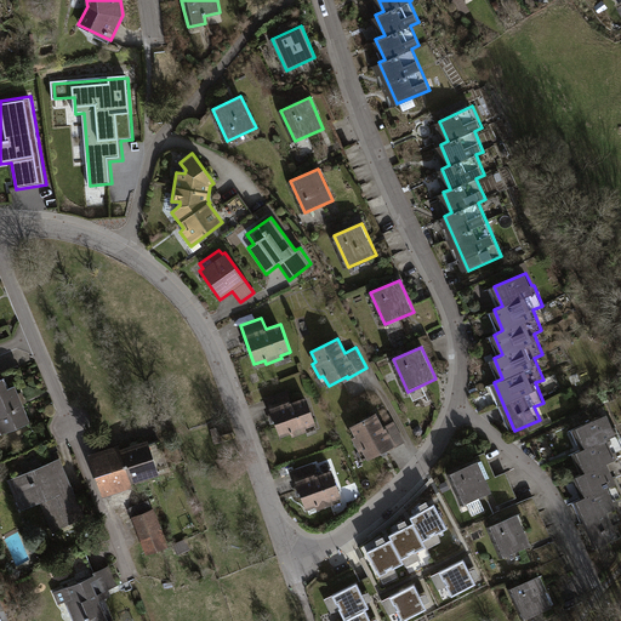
[(0,429),(3,434),(32,423),(18,391),(27,387),(18,365),(0,372),(0,429)]
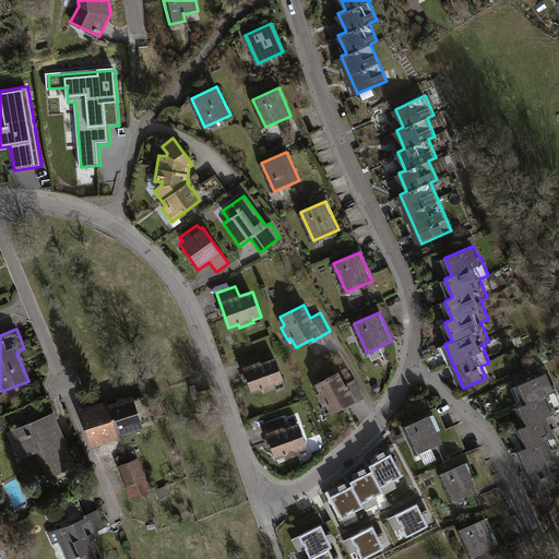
[(259,352),(239,359),(251,393),(261,390),(262,393),(276,388),(275,385),(284,382),(275,357),(262,361),(259,352)]
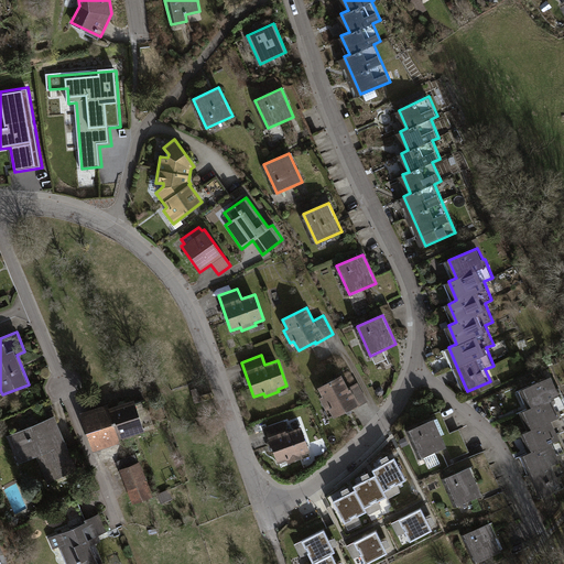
[(342,375),(317,388),(322,396),(318,398),(325,410),(328,409),(334,418),(350,409),(350,411),(368,402),(358,382),(348,388),(342,375)]
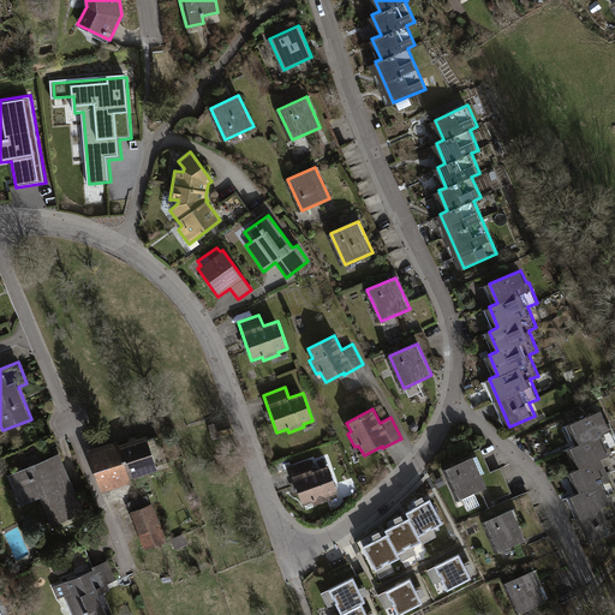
[(608,423),(602,411),(571,424),(579,443),(571,447),(580,467),(571,472),(580,491),(571,495),(592,544),(614,533),(614,525),(613,520),(614,518),(614,503),(611,495),(614,493),(614,481),(610,471),(614,469),(614,459),(610,447),(614,445),(614,433),(610,422),(608,423)]
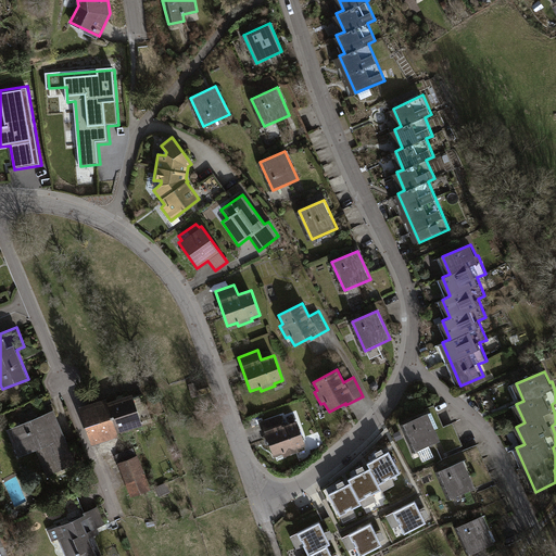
[(106,397),(80,407),(93,445),(121,437),(119,433),(144,425),(142,421),(152,418),(144,394),(135,397),(134,393),(108,402),(106,397)]
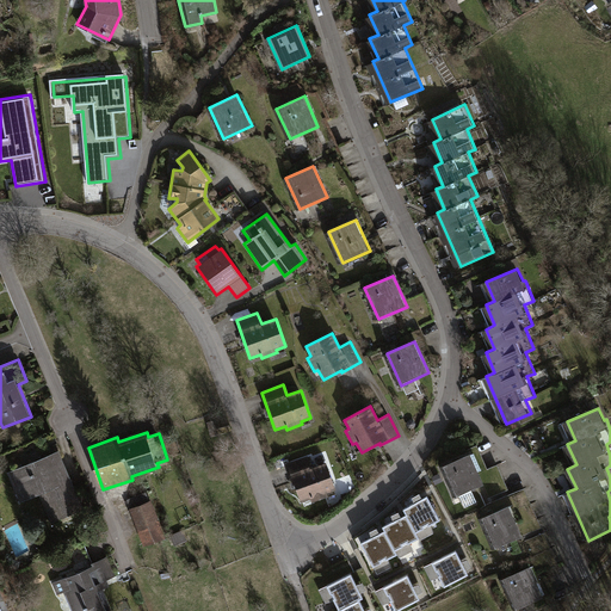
[(59,451),(8,473),(22,503),(39,495),(51,523),(84,510),(59,451)]
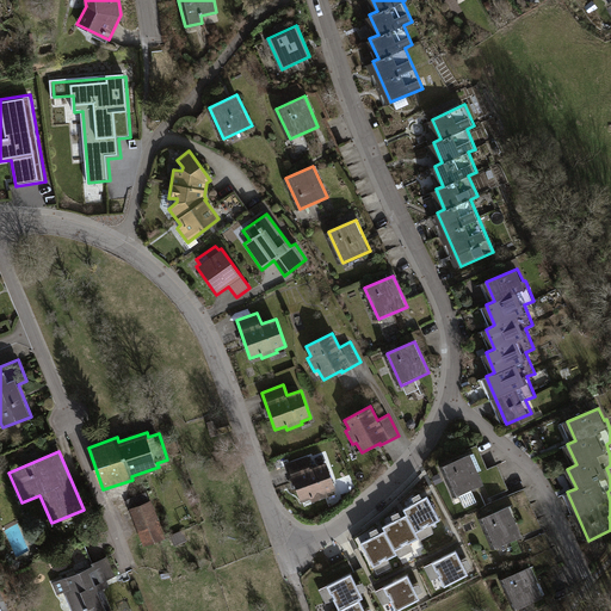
[(470,452),(443,466),(457,497),(460,495),(466,507),(476,503),(471,491),(485,485),(470,452)]
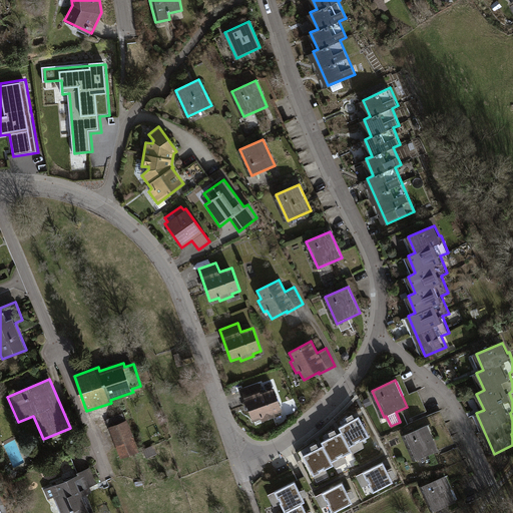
[(259,383),(240,390),(252,421),(261,418),(262,421),(276,416),(275,414),(283,411),(274,388),(262,392),(259,383)]
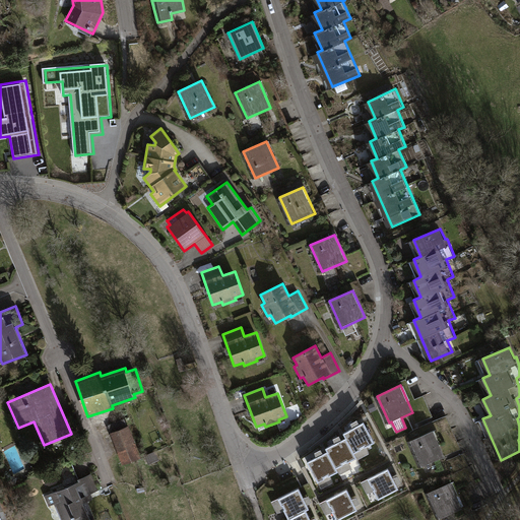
[(111,433),(123,465),(142,458),(130,426),(128,427),(125,419),(109,426),(111,433)]
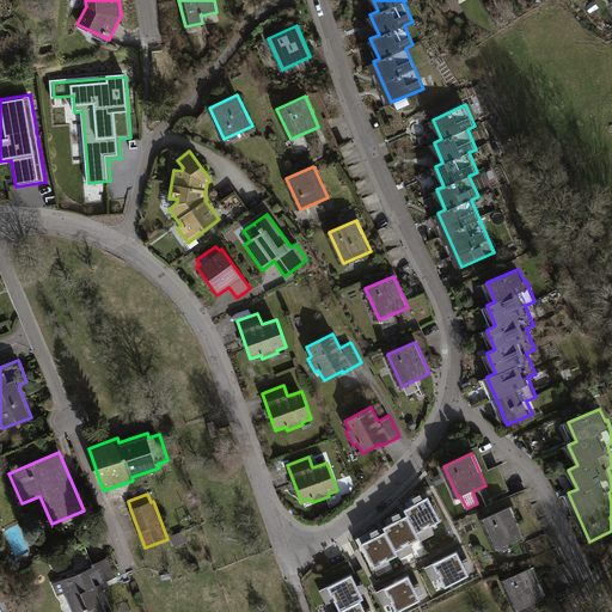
[(385,532),(361,544),(374,569),(398,556),(397,551),(420,539),(417,533),(441,521),(428,496),(404,509),(407,515),(383,527),(385,532)]
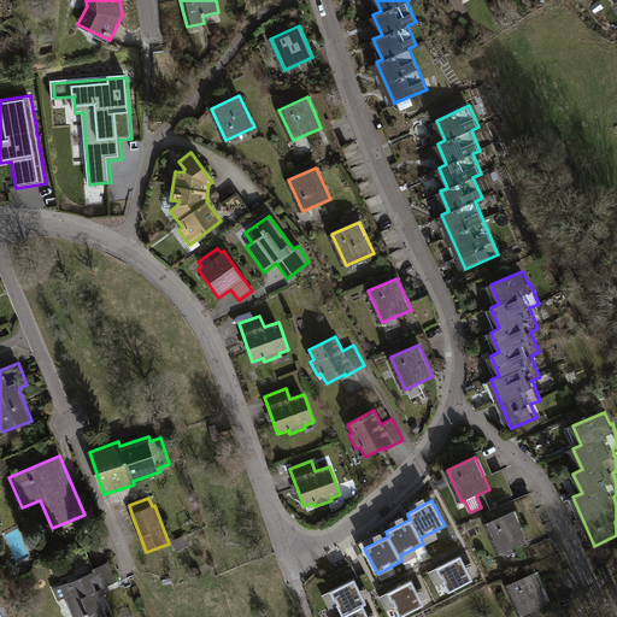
[(515,511),(487,523),(500,554),(528,542),(515,511)]
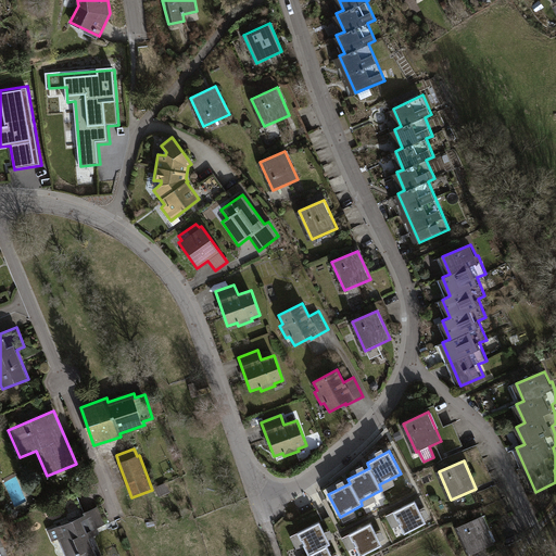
[(166,482),(155,488),(160,497),(171,492),(166,482)]
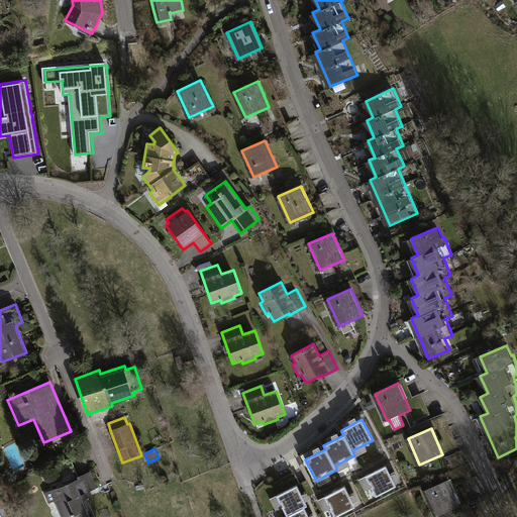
[(354,452),(355,457),(368,453),(366,448),(354,452)]
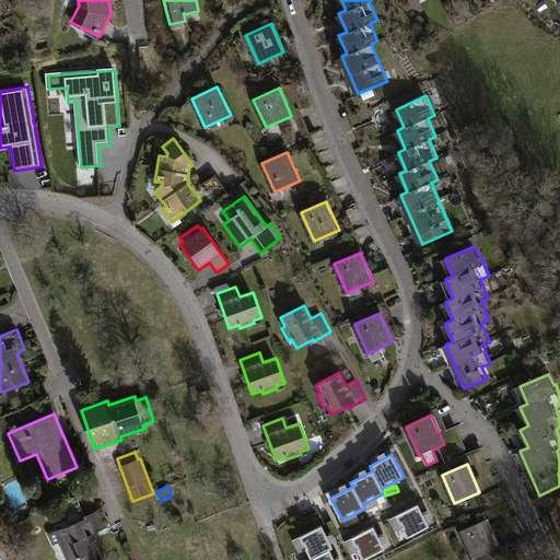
[(418,504),(396,516),(408,539),(430,528),(418,504)]
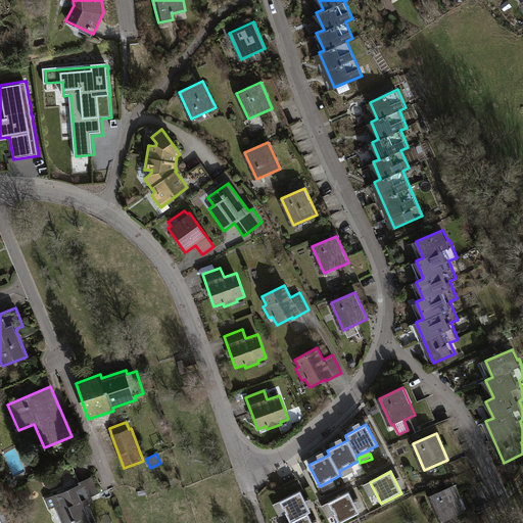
[(100,493),(93,476),(79,482),(80,484),(45,498),(49,510),(56,507),(62,522),(91,522),(84,506),(94,502),(92,496),(100,493)]
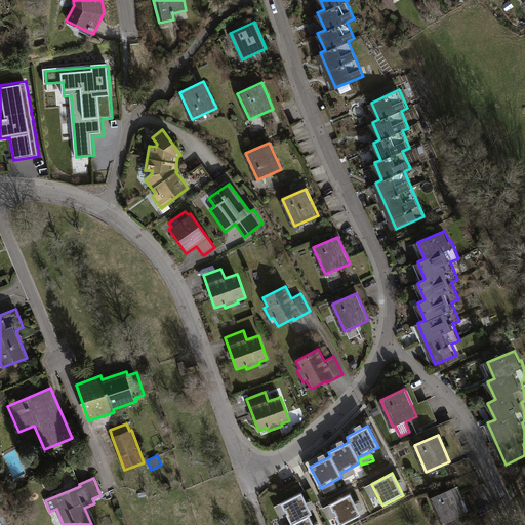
[(455,487),(432,497),(444,524),(468,514),(455,487)]
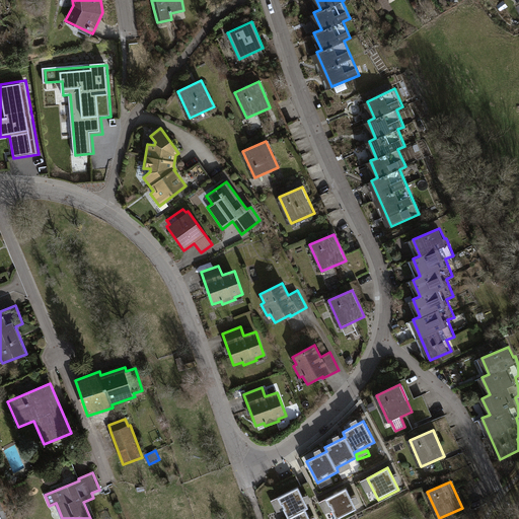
[(309,509),(298,488),(278,498),(288,518),(286,518),(310,518),(306,510),(309,509)]
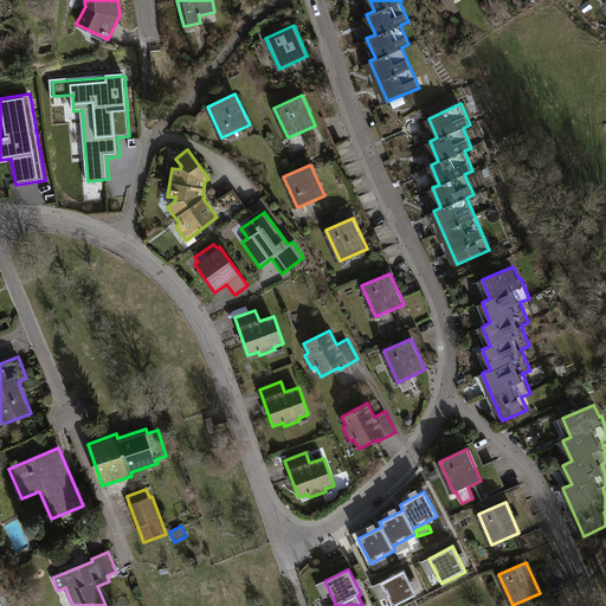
[(405,571),(380,582),(392,605),(394,605),(417,595),(405,571)]
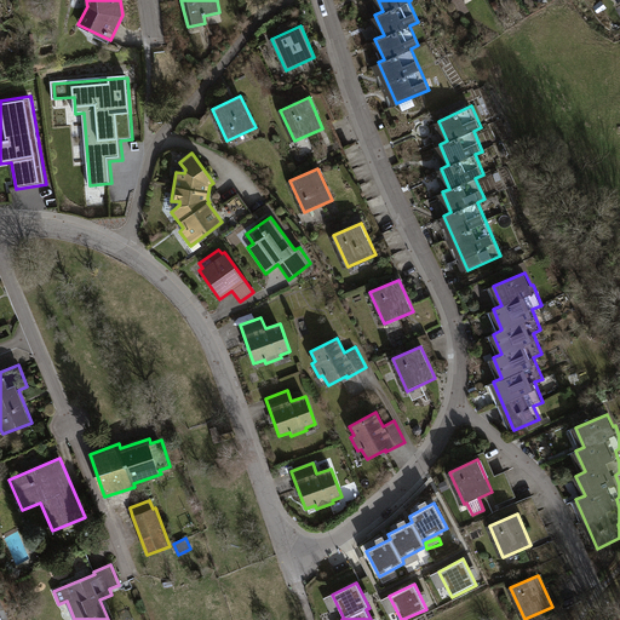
[(0,619),(10,619),(0,596),(0,619)]
